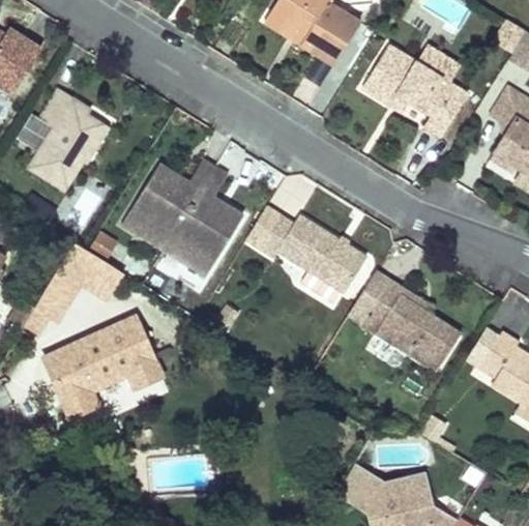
[(278,0),(272,12),(309,34),(301,46),(333,66),(360,24),(329,3),(330,0),(278,0)]
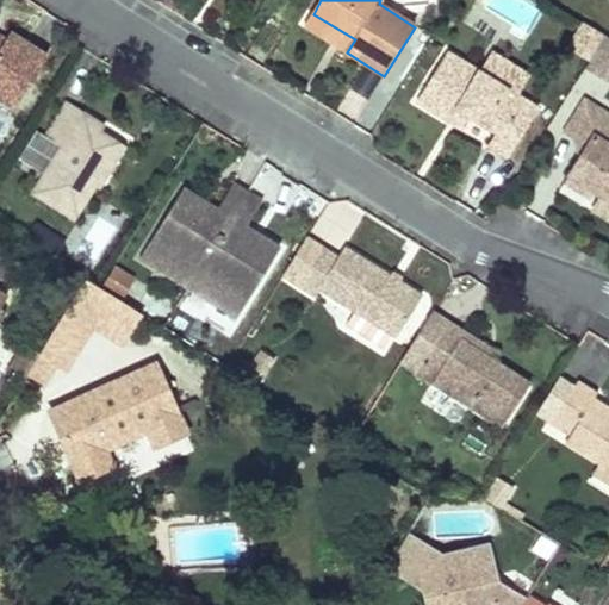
[(306,25),(347,52),(355,39),(314,14),(306,25)]
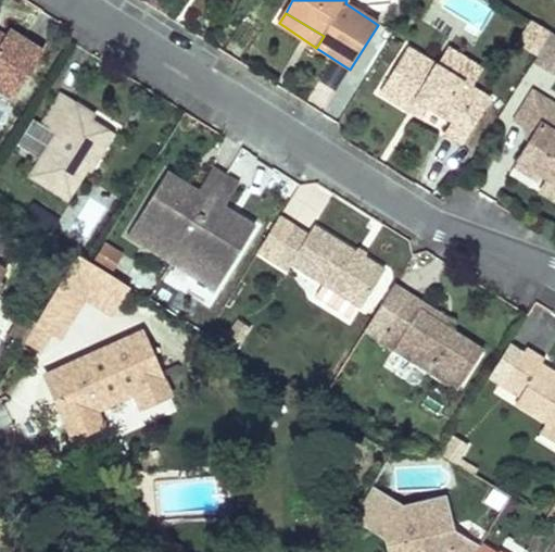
[(553,33),(533,21),(518,42),(538,54),(553,33)]
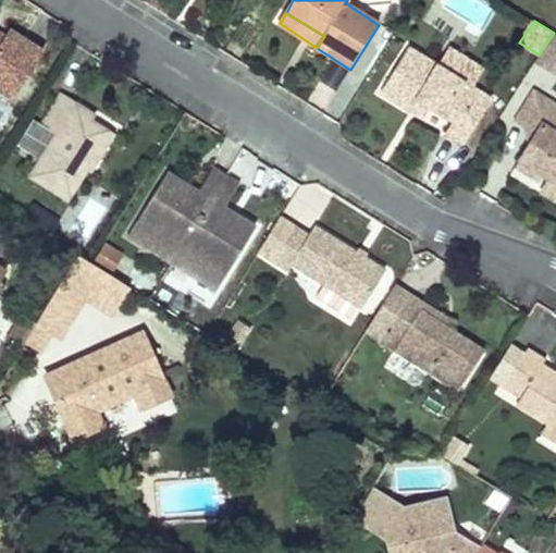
[(0,91),(14,100),(45,53),(10,32),(7,37),(2,45),(0,42),(0,91)]
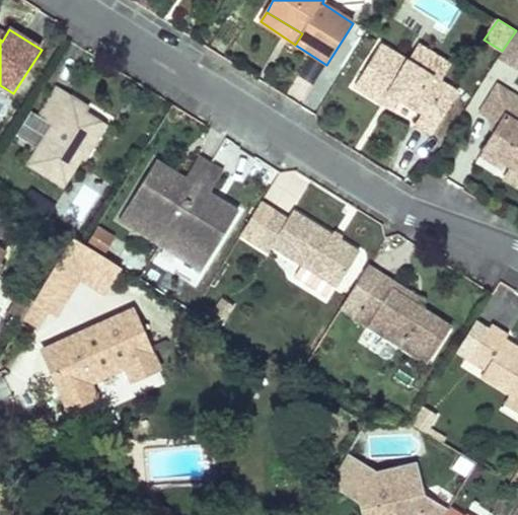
[(382,44),(356,89),(382,104),(391,91),(402,99),(424,113),(415,125),(433,134),(459,92),(442,81),(410,62),(382,44)]
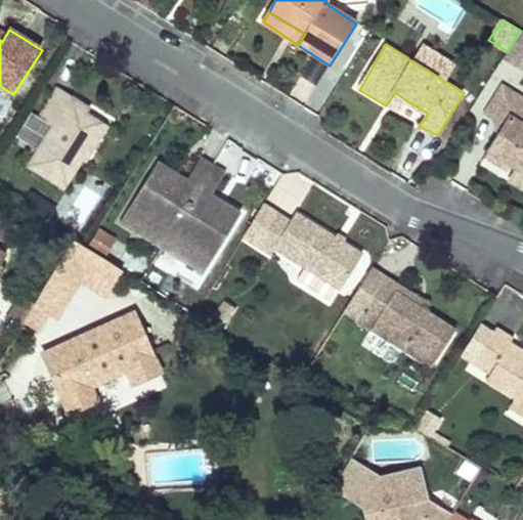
[(422,49),(413,62),(446,82),(454,70),(422,49)]
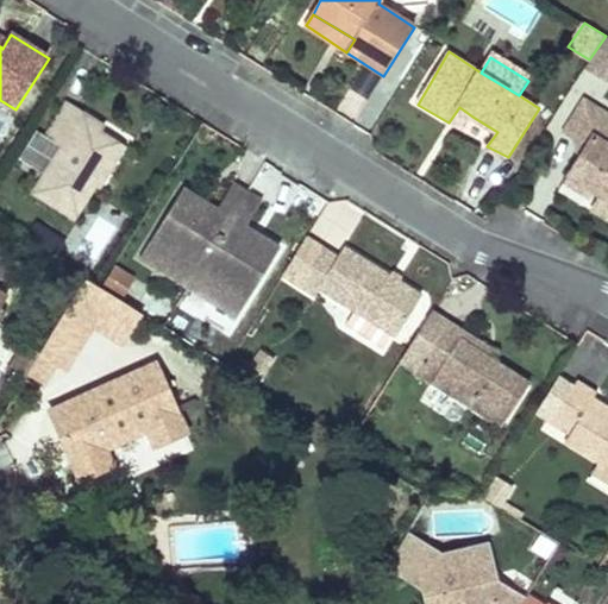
[(607,112),(584,99),(565,130),(587,143),(565,178),(587,193),(597,200),(589,212),(607,224),(607,112)]
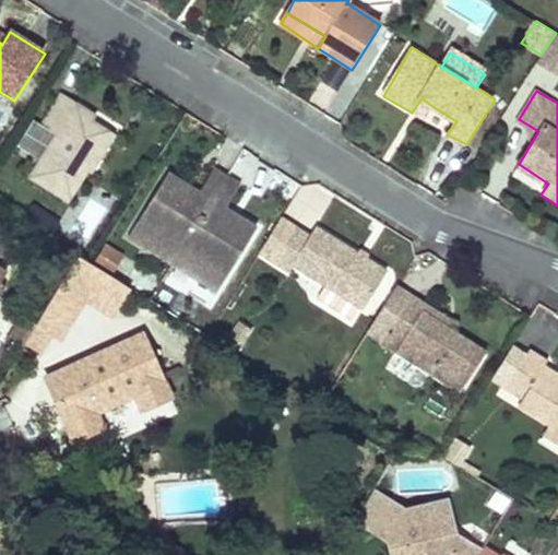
[(108,132),(93,122),(74,110),(79,105),(62,95),(43,128),(57,138),(30,181),(66,203),(87,172),(85,169),(108,132)]
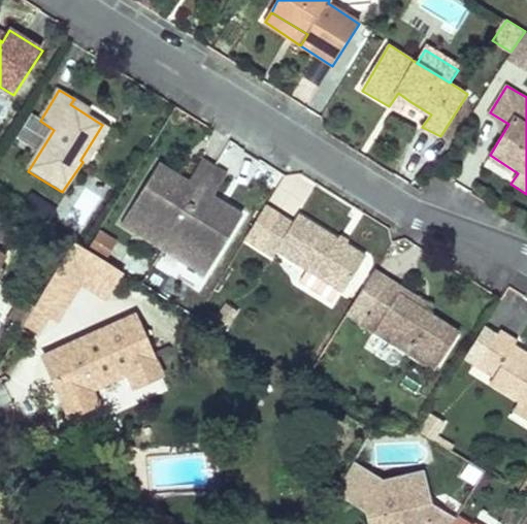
[(398,93),(389,106),(401,113),(409,101),(398,93)]
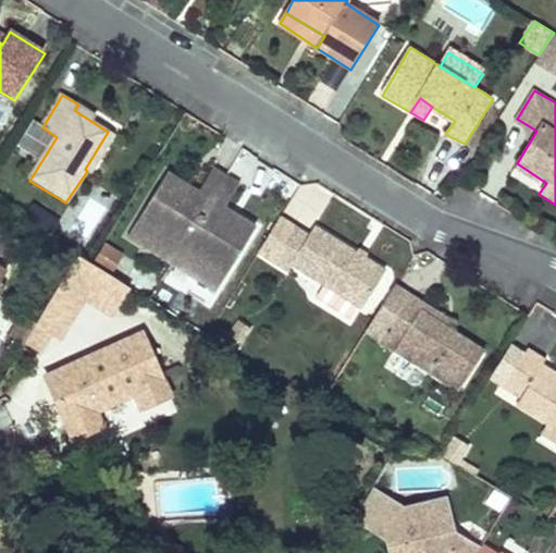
[(74,110),(93,122),(96,117),(78,105),(74,110)]
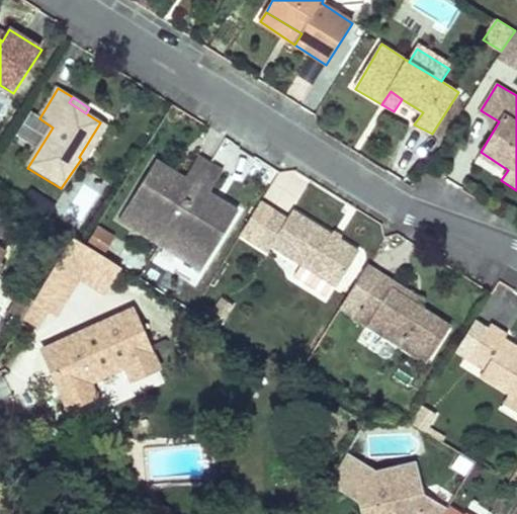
[(81,159),(85,162),(106,126),(100,122),(79,157),(81,159)]
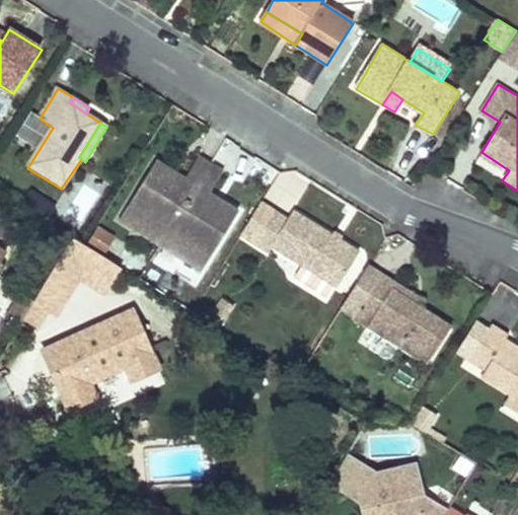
[(482,152),(475,161),(494,173),(500,164),(482,152)]
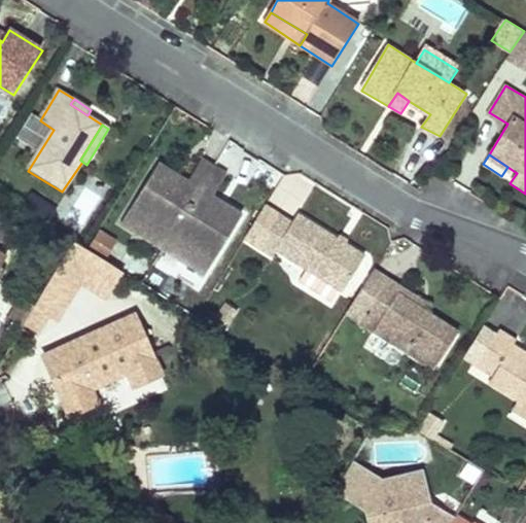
[(161,163),(123,222),(163,248),(214,165),(203,157),(188,180),(161,163)]
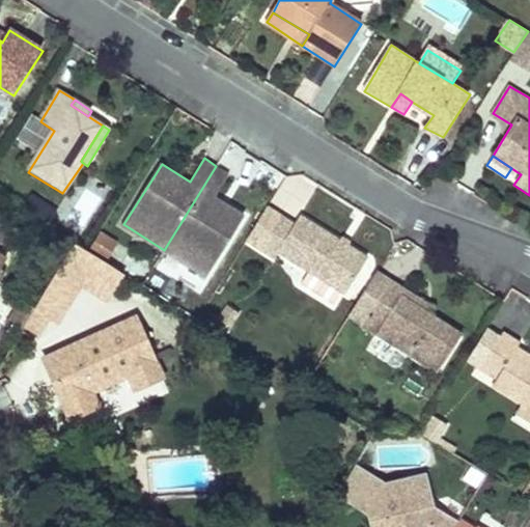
[(230,174),(216,166),(164,250),(206,277),(244,215),(216,197),(230,174)]
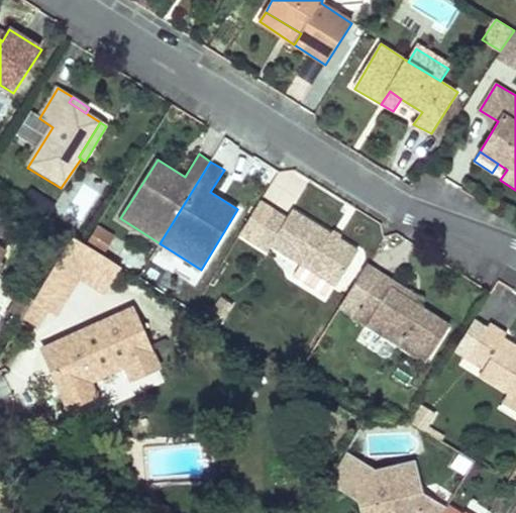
[(86,226),(101,193),(83,185),(68,219),(86,226)]
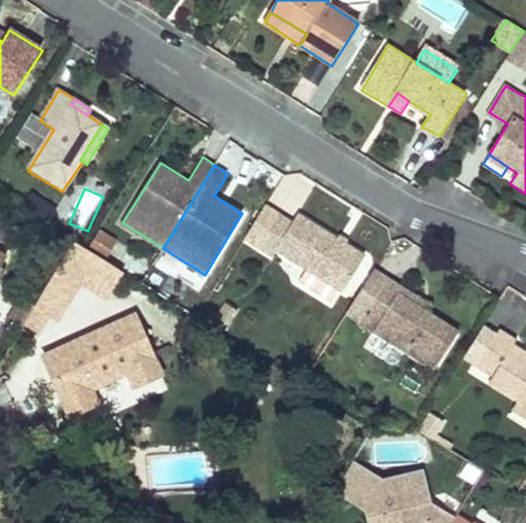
[(258,246),(280,212),(267,203),(251,228),(245,237),(258,246)]
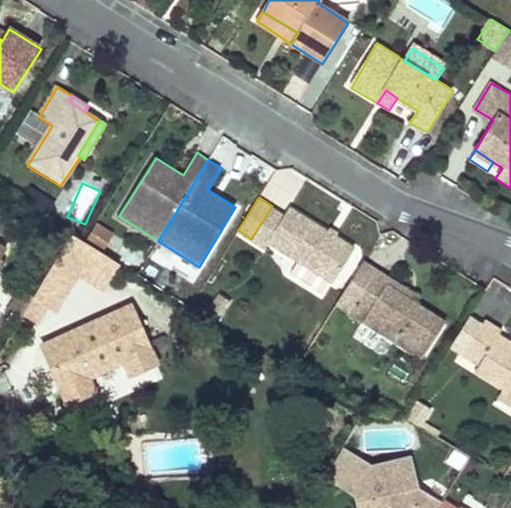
[(354,247),(291,206),(286,214),(272,206),(251,239),(267,248),(271,242),(296,257),(289,268),(323,290),(329,280),(333,282),(354,247)]
